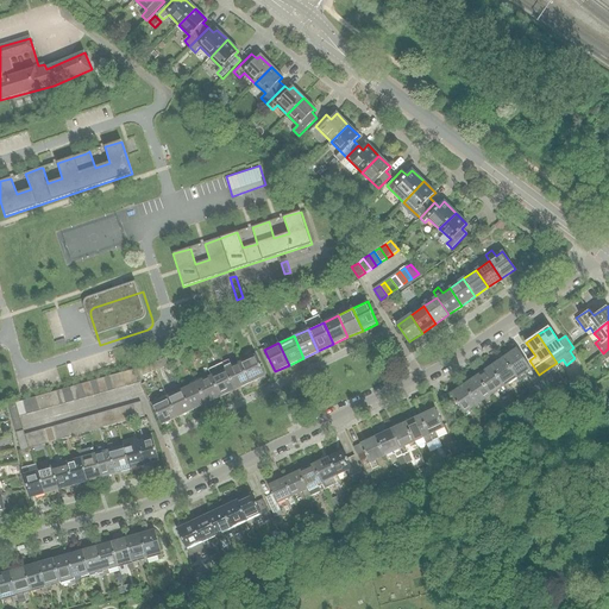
[(504,358),(518,378),(526,372),(531,378),(534,375),(518,349),(504,358)]
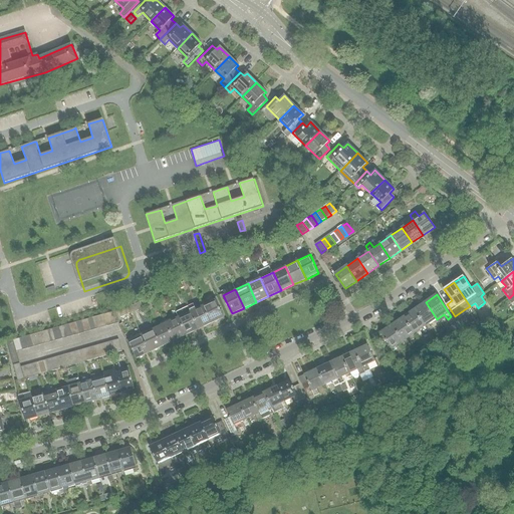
[(211,302),(204,305),(212,323),(225,317),(216,298),(210,301),(211,302)]
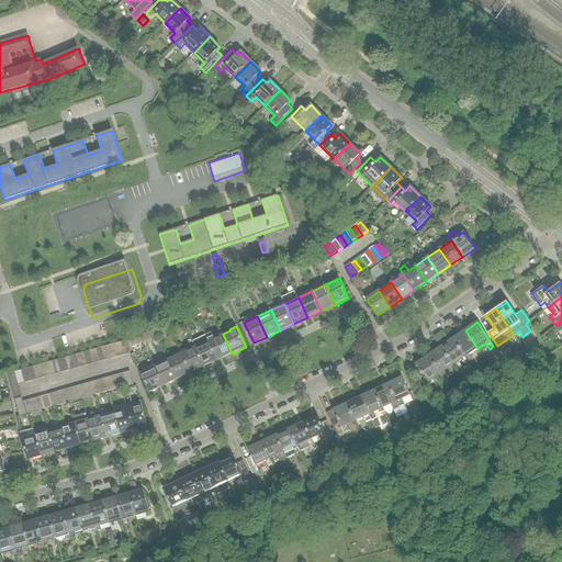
[(452,339),(469,362),(472,360),(469,355),(478,349),(465,330),(452,339)]
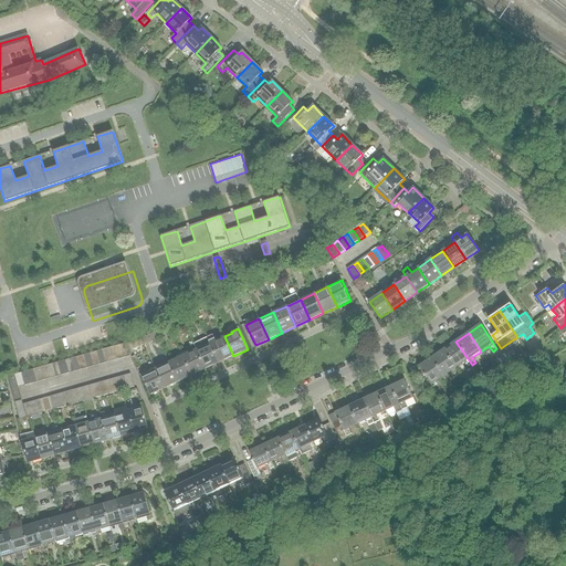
[(216,339),(210,342),(220,362),(233,356),(224,336),(217,341),(216,339)]
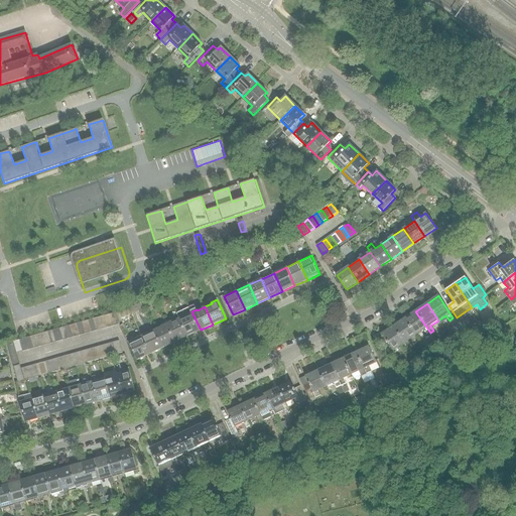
[(129,309),(118,314),(120,319),(131,314),(129,309)]
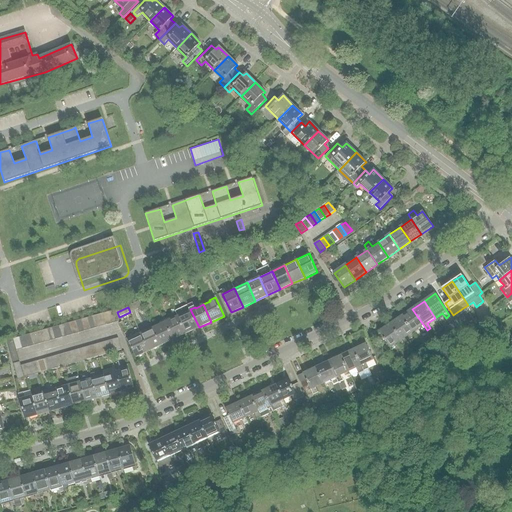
[(178,316),(186,333),(199,327),(190,309),(185,311),(185,312),(178,316)]
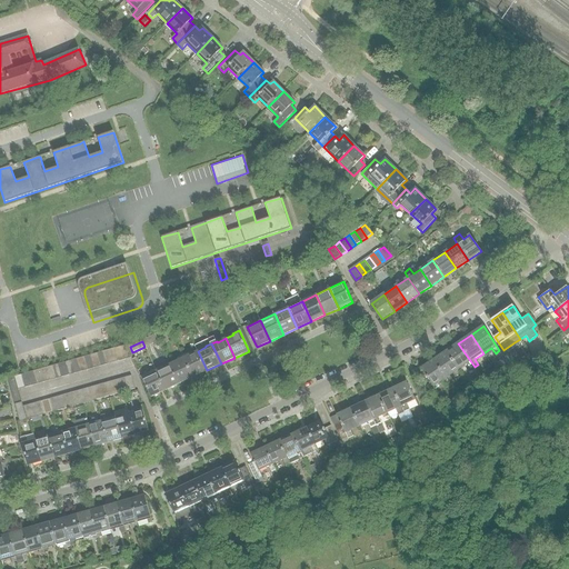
[(446,351),(459,370),(467,365),(470,370),(475,367),(458,343),(446,351)]
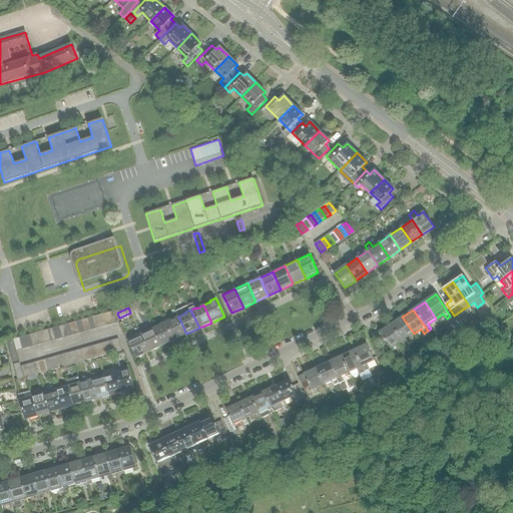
[(114,311),(109,313),(113,324),(118,323),(119,322),(114,311)]
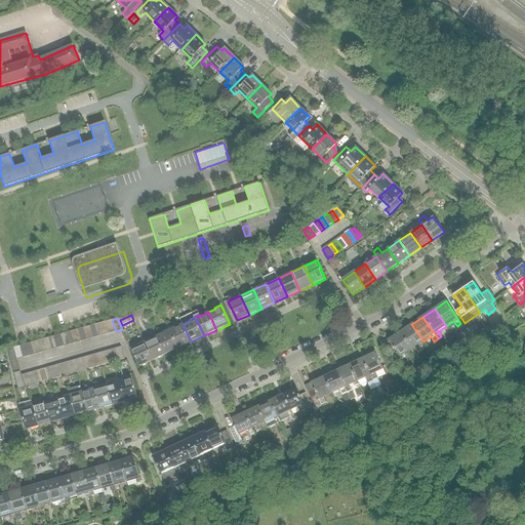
[(112,320),(107,321),(110,333),(116,331),(112,320)]
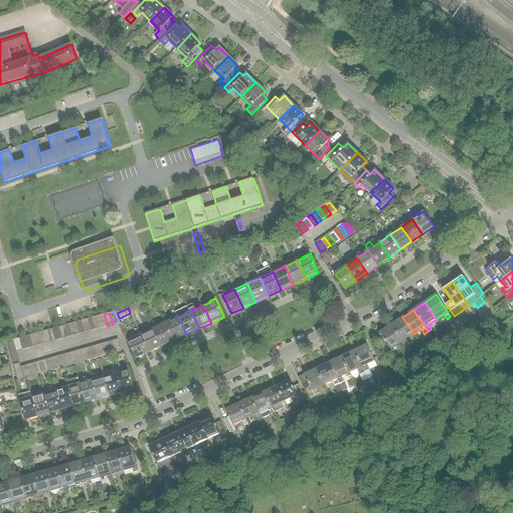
[(104,314),(98,316),(102,327),(107,326),(104,314)]
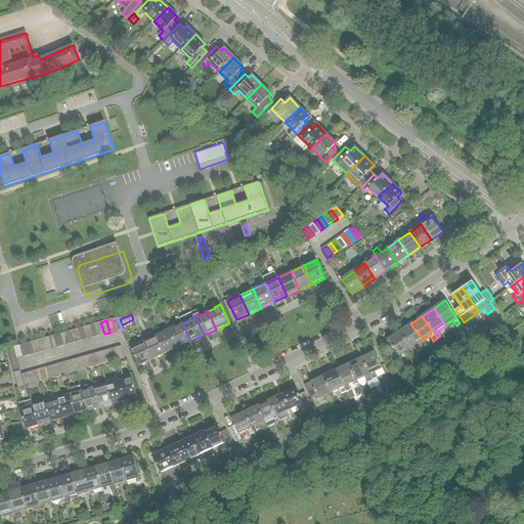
[(100,322),(94,323),(98,336),(104,334),(100,322)]
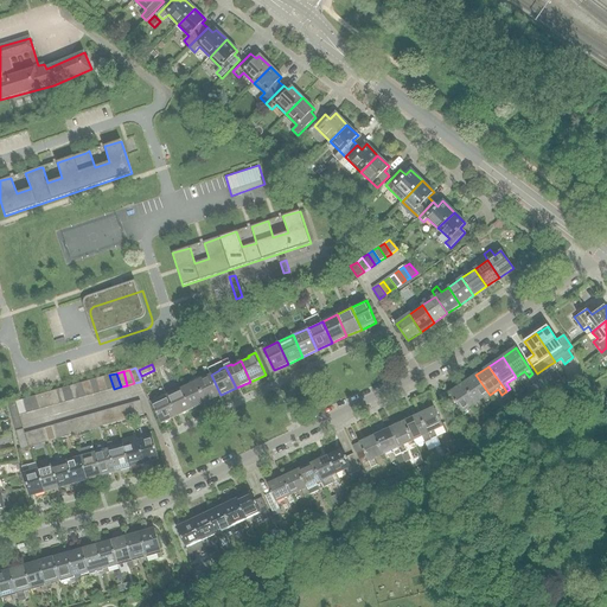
[(109,375),(103,377),(107,391),(114,389),(109,375)]
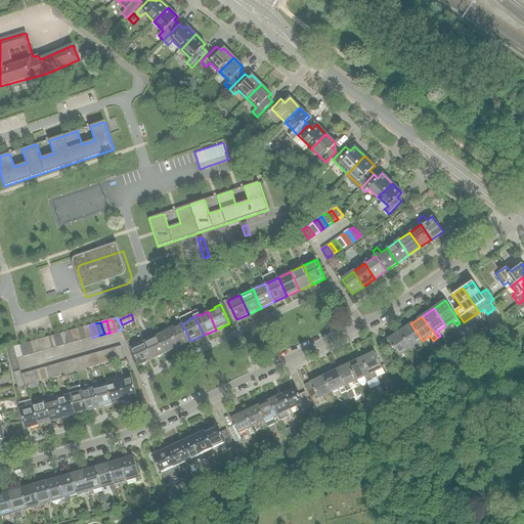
[(169,329),(178,347),(190,341),(182,323),(175,326),(175,325),(169,329)]
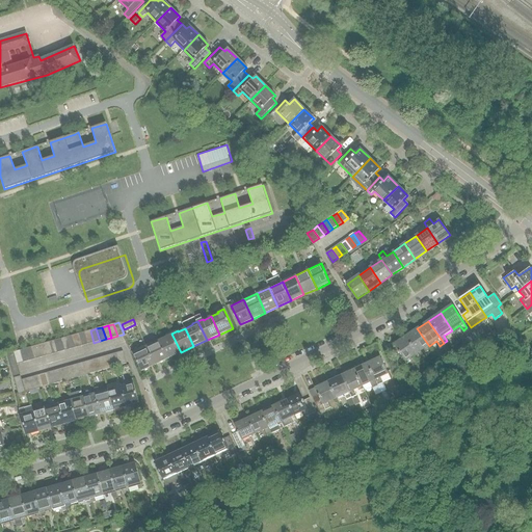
[(417,328),(405,337),(421,360),(424,356),(421,351),(429,346),(417,328)]
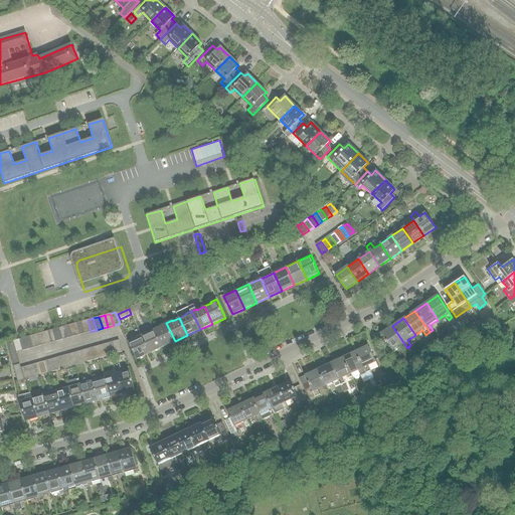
[(88,320),(81,321),(86,333),(91,332),(88,320)]
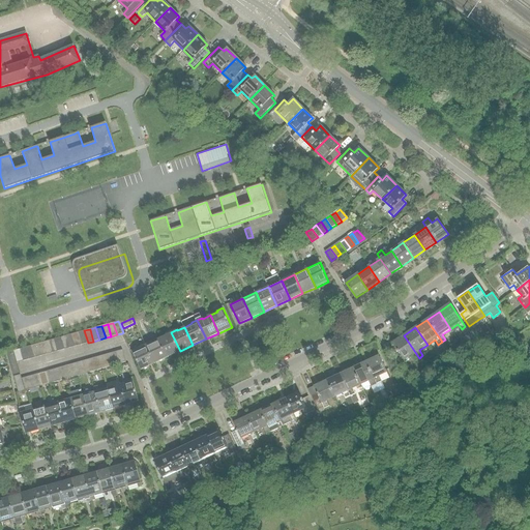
[(84,330),(79,332),(82,345),(88,343),(84,330)]
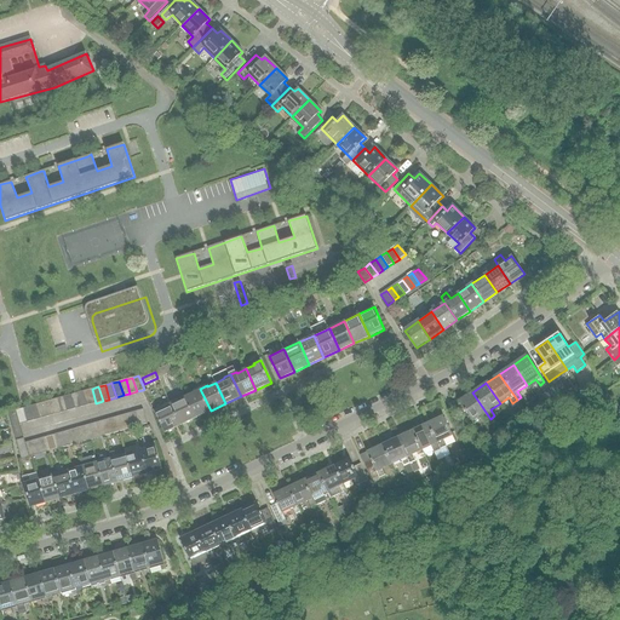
[(92,389),(85,391),(89,405),(96,403),(92,389)]
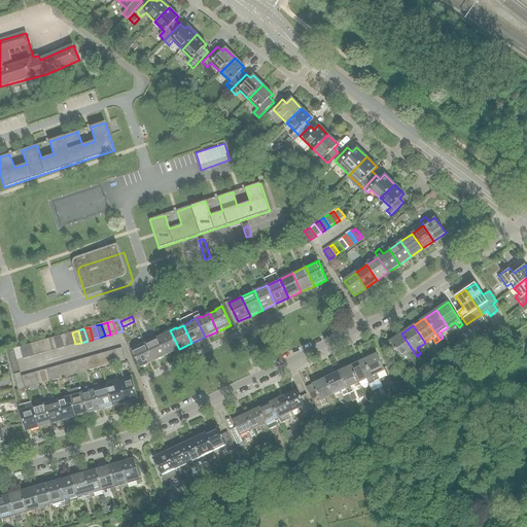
[(166,334),(157,338),(166,355),(179,349),(170,330),(166,332),(166,334)]
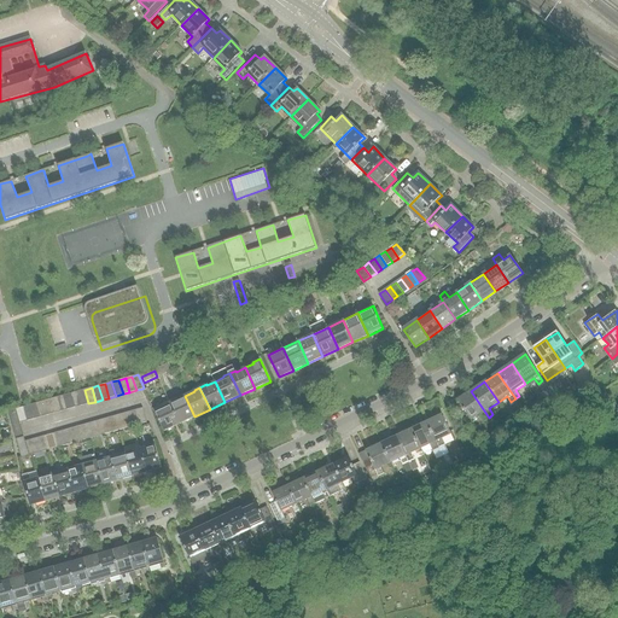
[(85,390),(77,391),(81,406),(88,403),(85,390)]
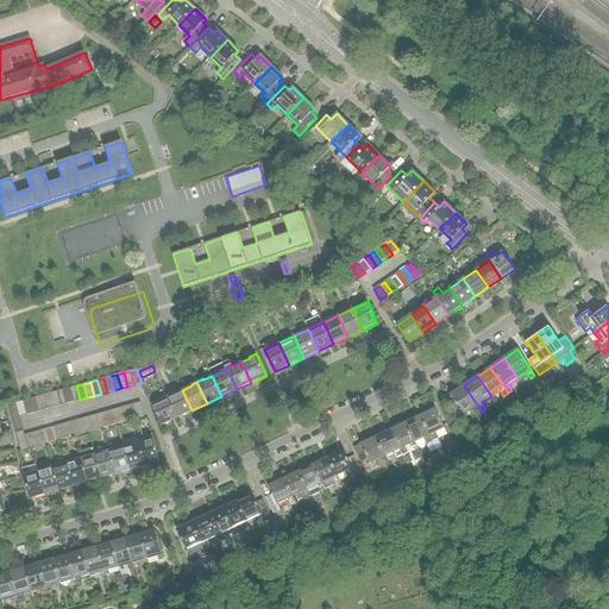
[(76,385),(70,388),(74,402),(80,400),(76,385)]
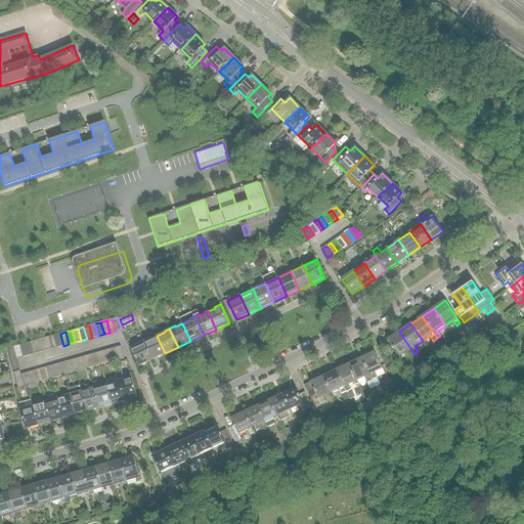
[(410,356),(415,354),(399,332),(388,339),(400,356),(407,351),(410,356)]
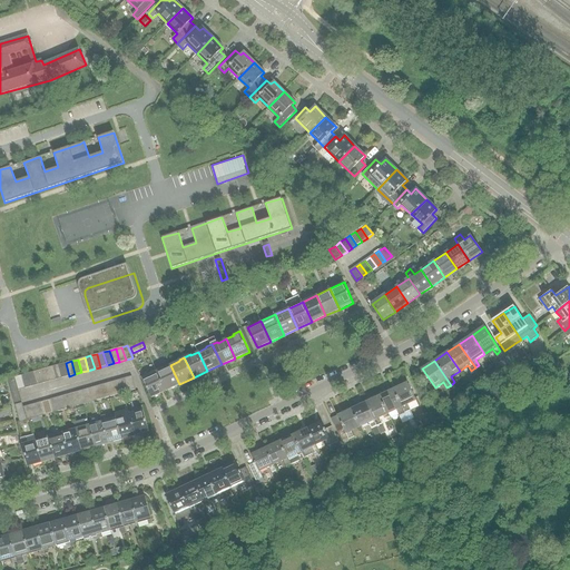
[(514,366),(519,372),(520,373),(527,369),(526,366),(522,361),(514,366)]
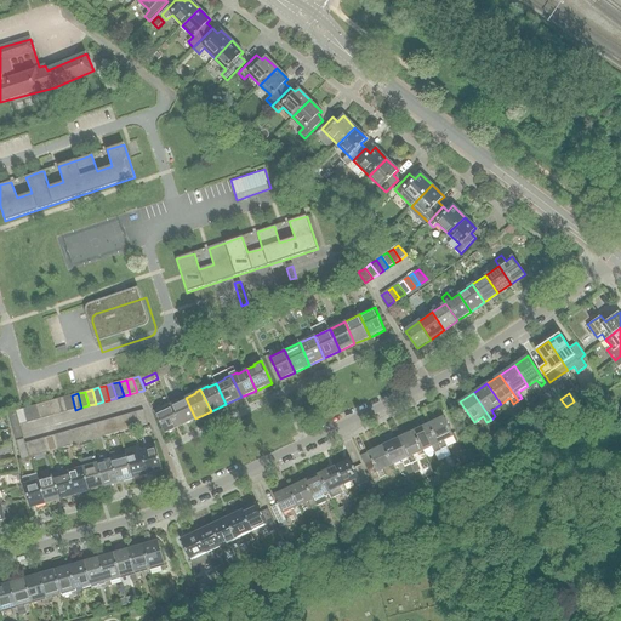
[(72,396),(64,397),(69,411),(75,410),(72,396)]
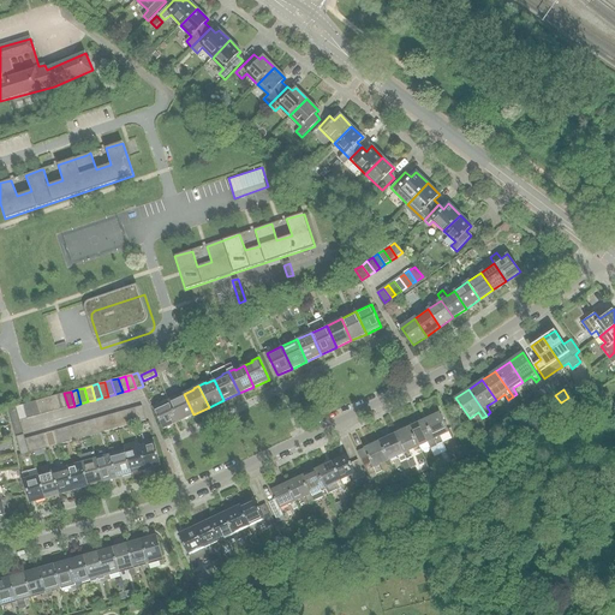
[(64,393),(57,395),(61,410),(69,407),(64,393)]
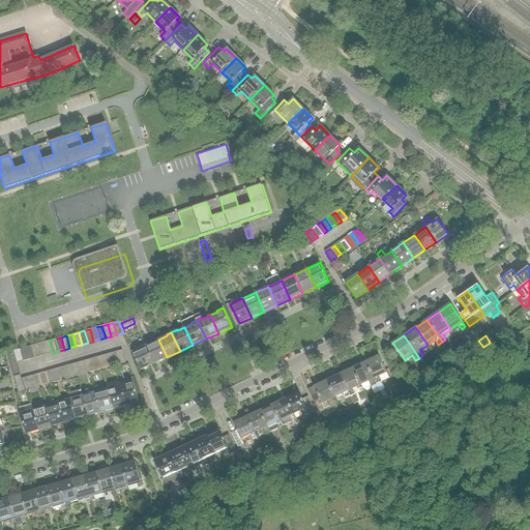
[(167,357),(158,340),(152,343),(151,342),(146,345),(154,363),(167,357)]
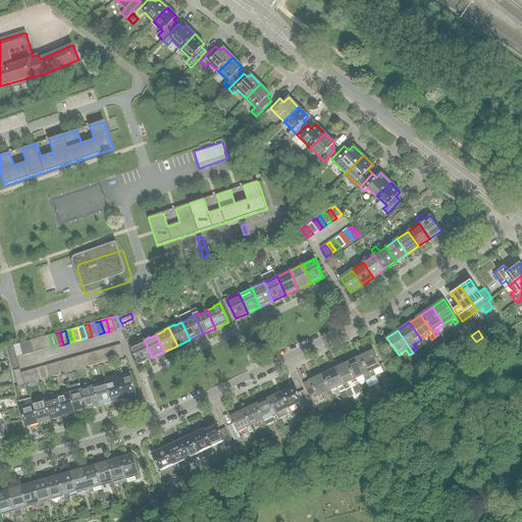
[(48,335),(43,337),(46,349),(52,348),(48,335)]
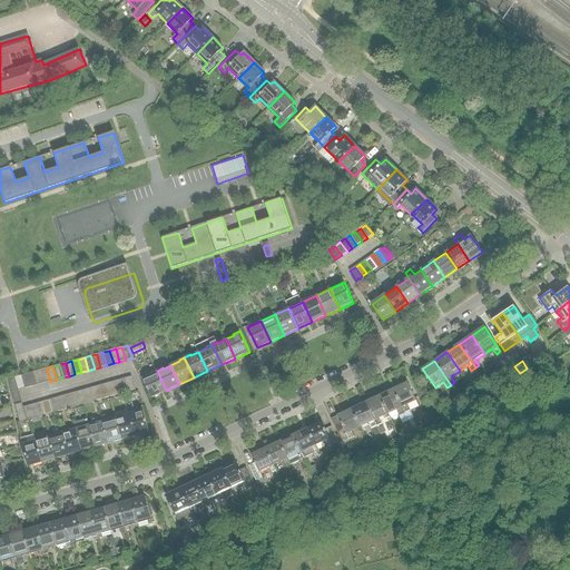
[(47,369),(40,370),(45,383),(50,381),(47,369)]
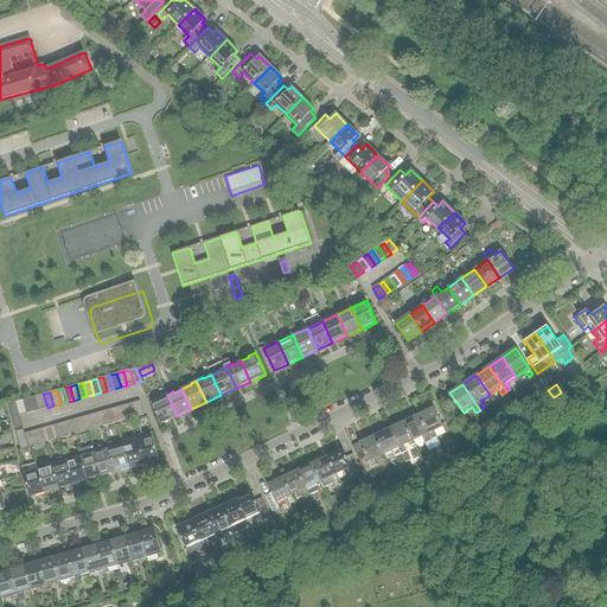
[(43,394),(36,396),(40,410),(48,408),(43,394)]
